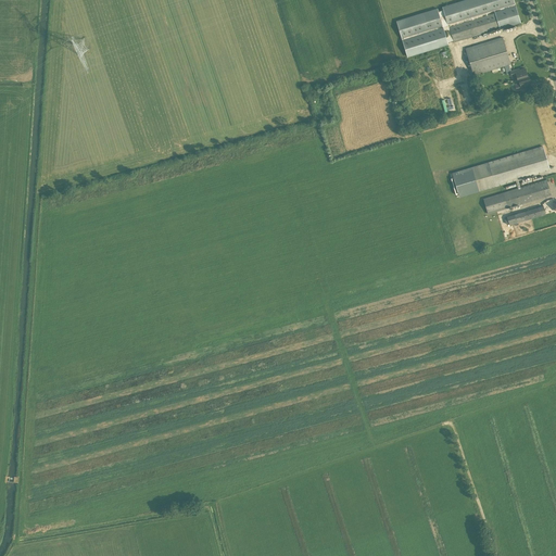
[(437,8),(396,20),(408,55),(447,43),(447,42),(453,40),(454,41),(500,27),(500,28),(520,22),(513,0),(462,0),(443,5),(444,9),(438,11),(437,8)]
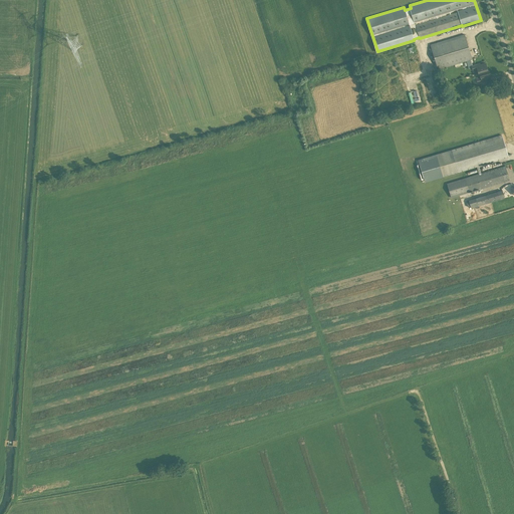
[(438,70),(467,61),(470,60),(472,59),(465,34),(430,45),(438,70)]
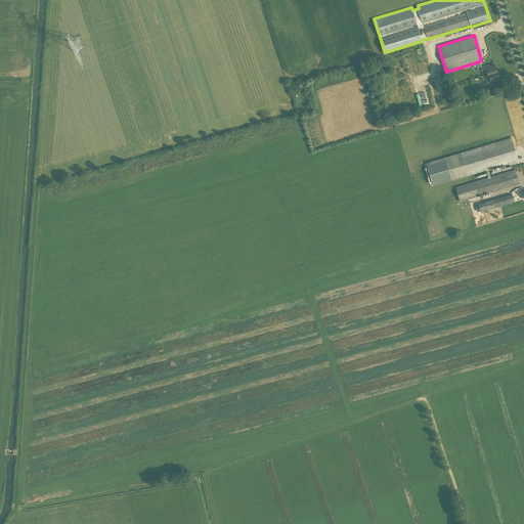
[(485,66),(481,68),(482,72),(486,70),(488,75),(489,75),(490,78),(489,78),(485,79),(486,80),(485,80),(487,84),(491,83),(491,81),(500,79),(498,72),(496,73),(494,64),(486,67),(485,66)]
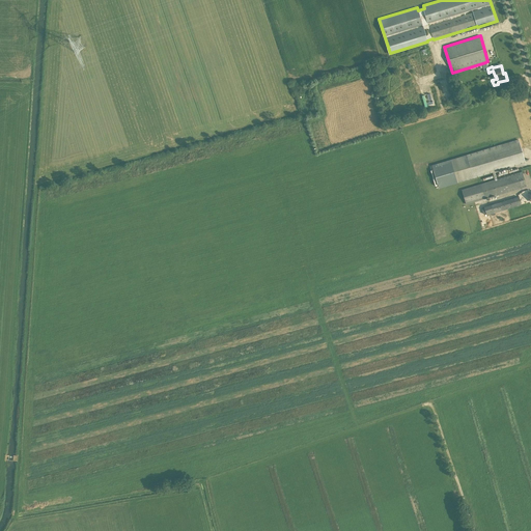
[(525,163),(518,140),(450,160),(432,165),(439,188),(525,163)]
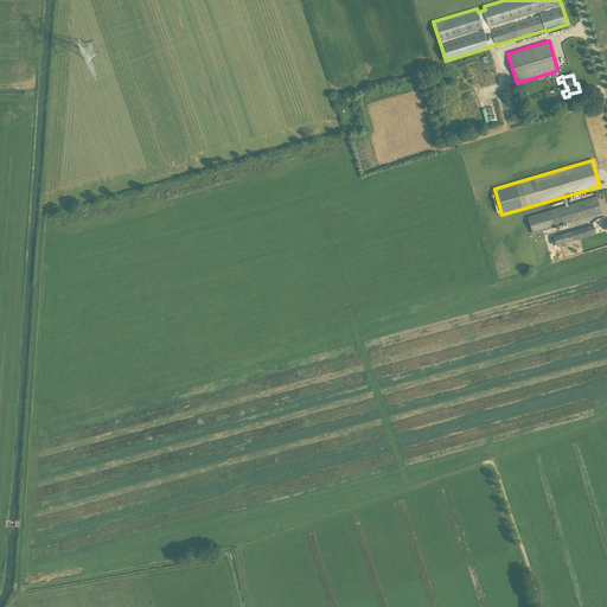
[(528,217),(532,234),(602,213),(596,196),(549,211),(528,217)]
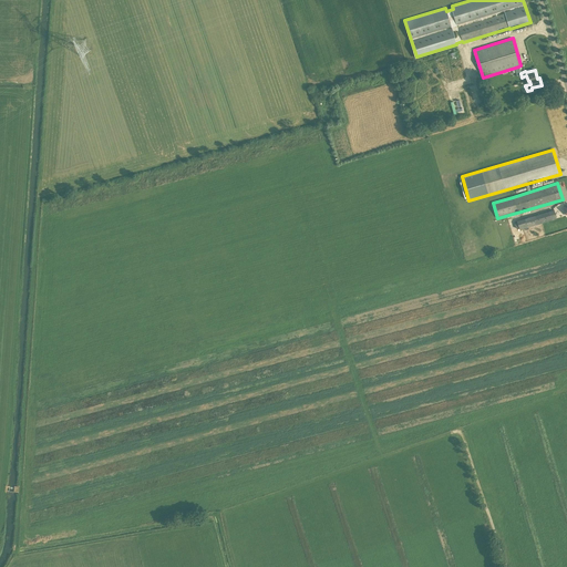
[(516,228),(518,227),(519,229),(556,219),(554,209),(517,220),(517,222),(514,223),(516,228)]
